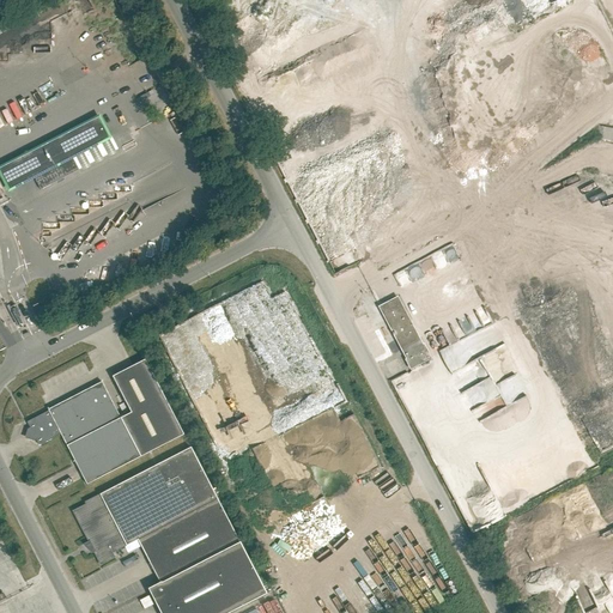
[(40,190),(117,150),(111,137),(109,138),(98,117),(23,157),(40,190)]
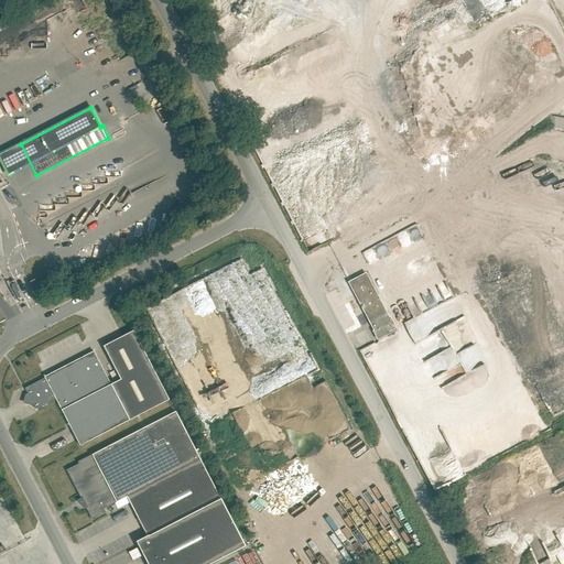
[(397,331),(397,328),(382,301),(381,302),(368,274),(351,282),(359,299),(358,299),(379,338),(381,338),(397,331)]
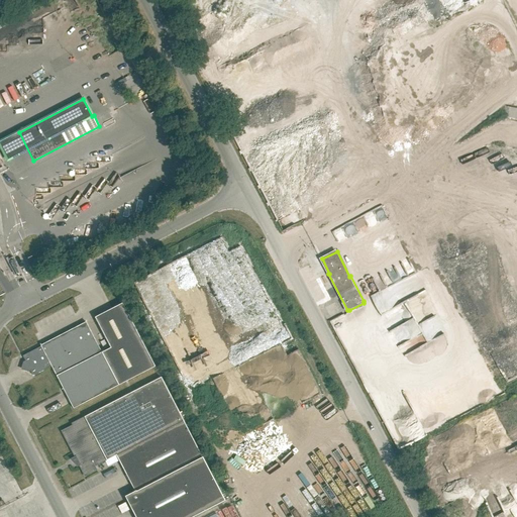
[(11,270),(14,275),(14,276),(19,273),(17,270),(17,271),(15,268),(17,267),(15,264),(15,263),(13,257),(8,260),(10,264),(9,264),(12,270),(11,270)]
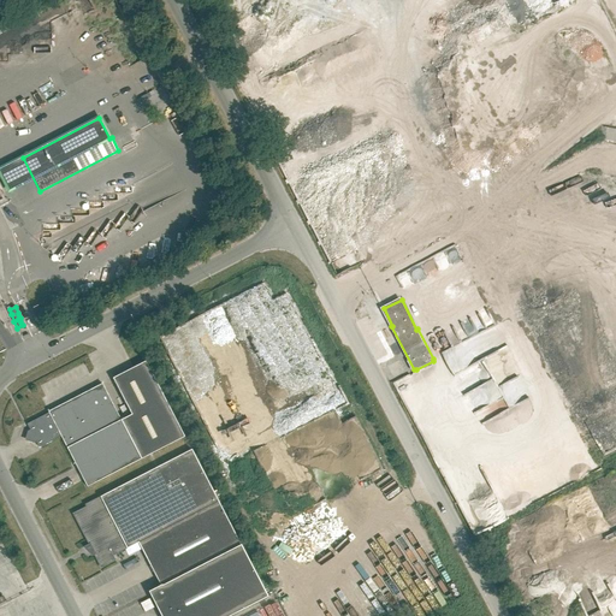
[(29,442),(34,443),(36,442),(40,448),(61,437),(87,487),(184,437),(146,361),(113,378),(131,415),(120,420),(102,384),(48,412),(48,413),(27,425),(30,431),(28,432),(27,437),(29,442)]
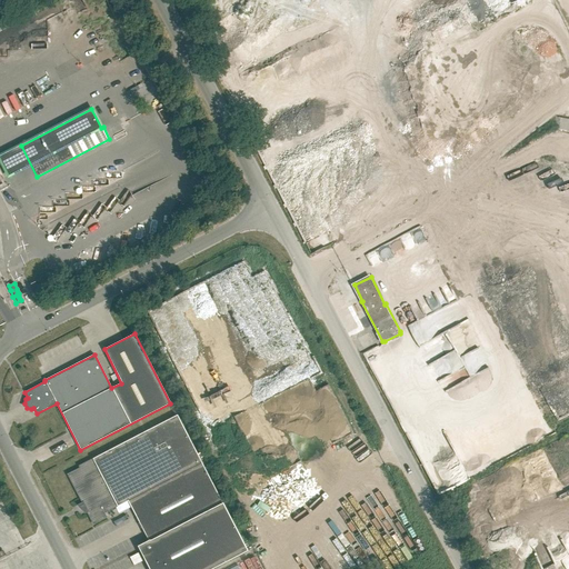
[(77,506),(86,513),(88,512),(93,525),(107,518),(105,513),(128,501),(148,541),(138,547),(149,568),(212,568),(247,551),(177,416),(79,466),(80,468),(68,475),(82,502),(77,506)]
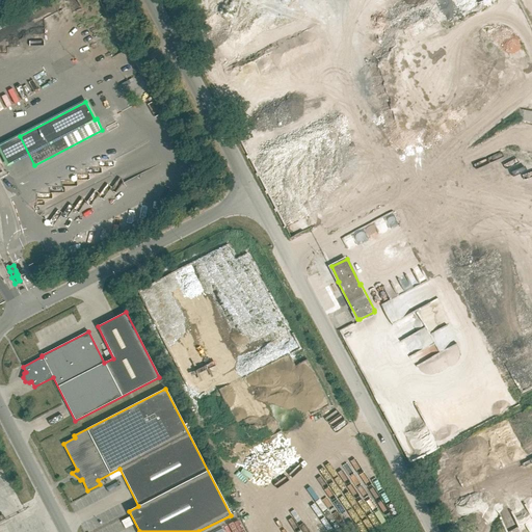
[(437,494),(445,513),(463,507),(462,505),(472,502),(469,494),(455,498),(456,503),(447,506),(443,493),(437,494)]
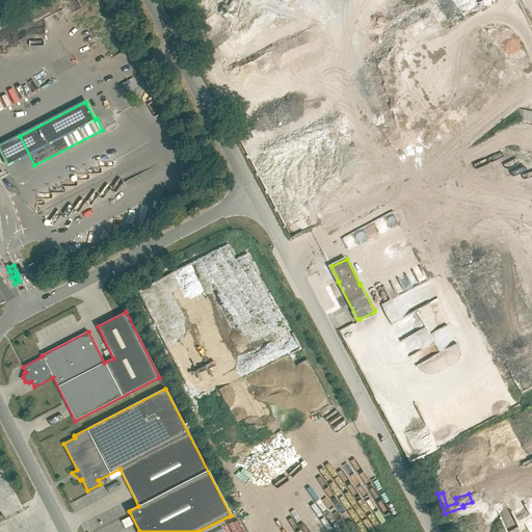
[(227,526),(239,521),(237,514),(224,520),(227,526)]
